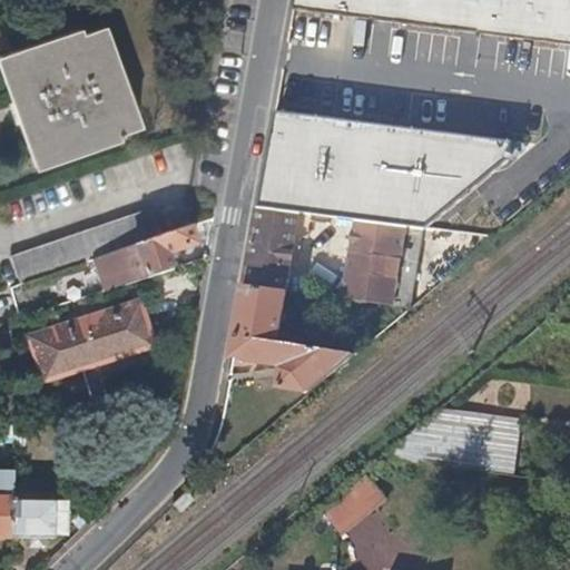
[(569,0),(294,0),(294,6),(569,42),(569,0)]
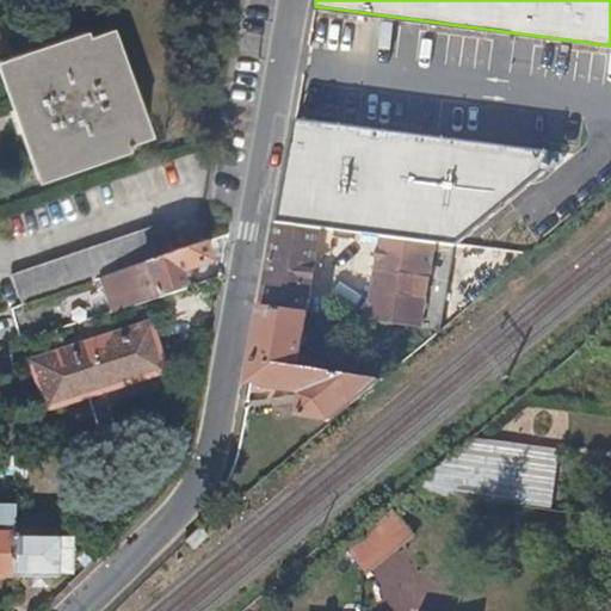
[(8,56),(12,75),(7,78),(18,111),(12,112),(19,135),(26,133),(37,166),(43,164),(48,178),(128,150),(124,143),(148,135),(111,28),(85,36),(82,31),(8,56)]
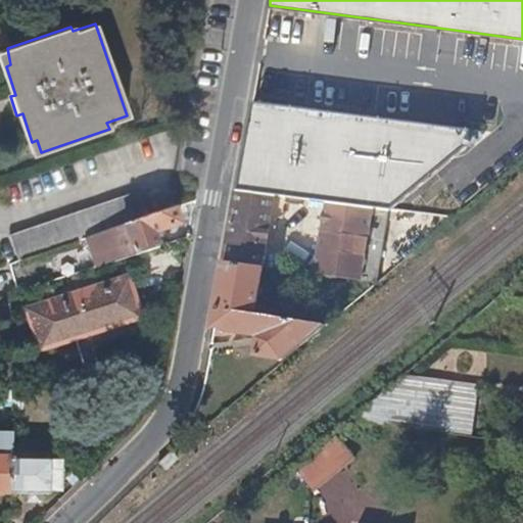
[(468,128),(253,102),(238,184),(390,204),(463,145),(468,128)]
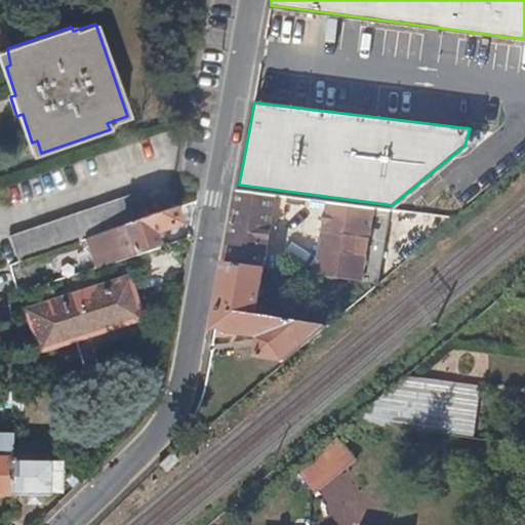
[(239,193),(226,267),(261,271),(268,236),(273,205),(274,197),(239,193)]
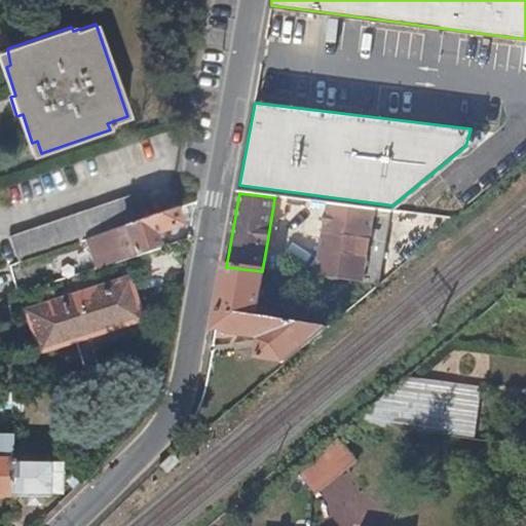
[(122,228),(148,219),(140,194),(12,240),(21,265),(86,241),(122,228)]
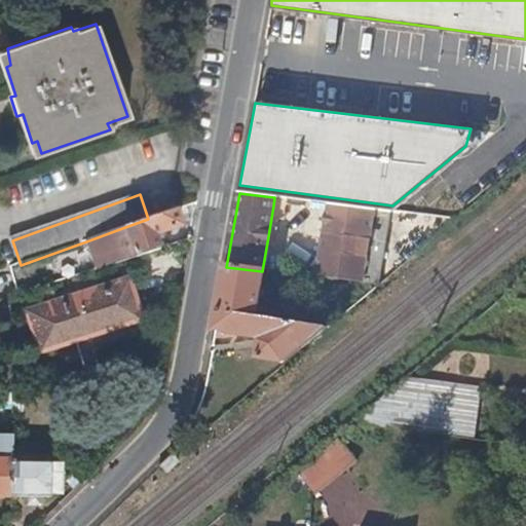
[(327,204),(313,277),(361,283),(372,210),(327,204)]
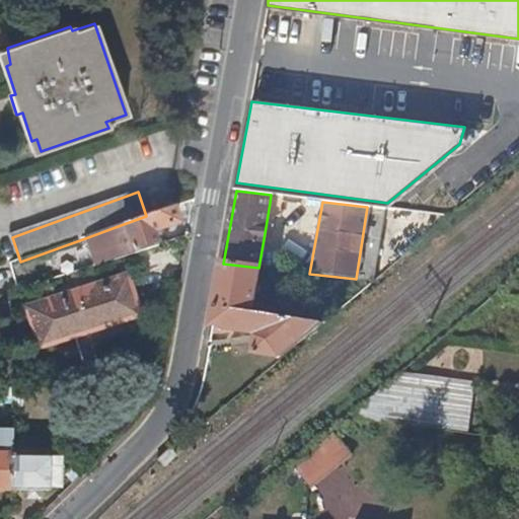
[(85,238),(95,267),(100,265),(132,254),(156,246),(150,229),(172,220),(167,208),(146,216),(121,225),(85,238)]
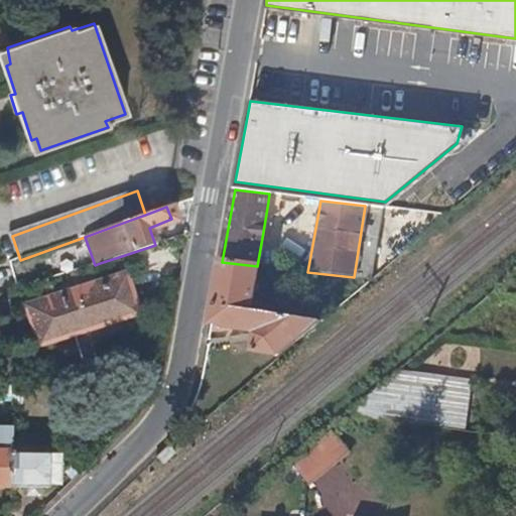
[(29,287),(20,260),(9,264),(19,291),(29,287)]
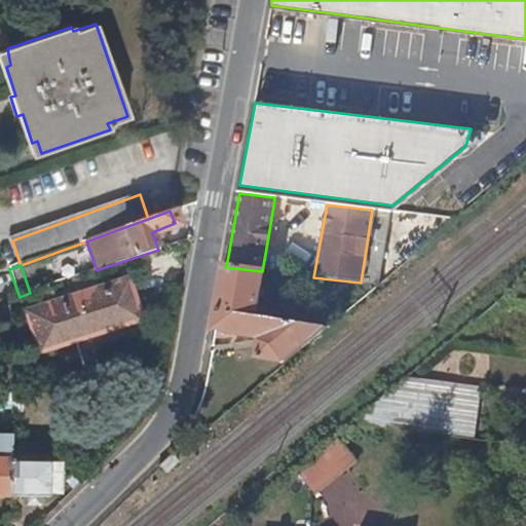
[(255,360),(280,365),(301,349),(326,329),(252,315),(262,271),(226,267),(216,328),(215,331),(258,337),(255,360)]
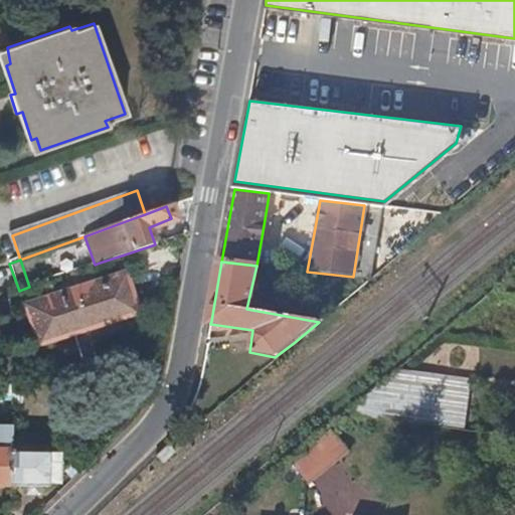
[(135,316),(123,279),(27,312),(38,348),(135,316)]
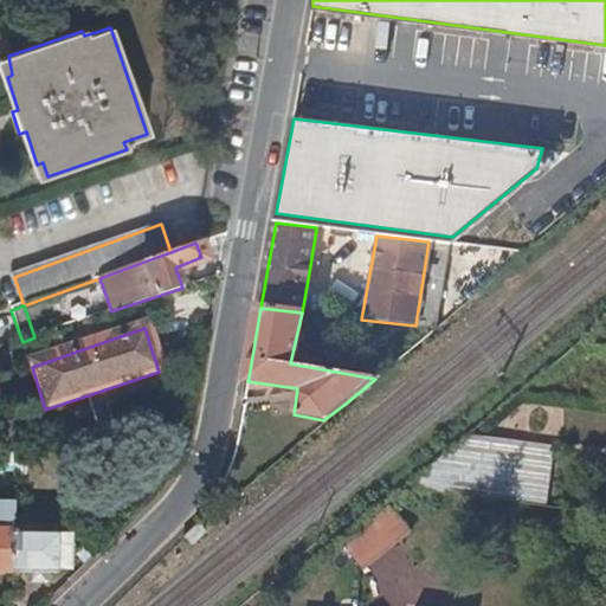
[(550,497),(553,444),(445,439),(443,494),(550,497)]
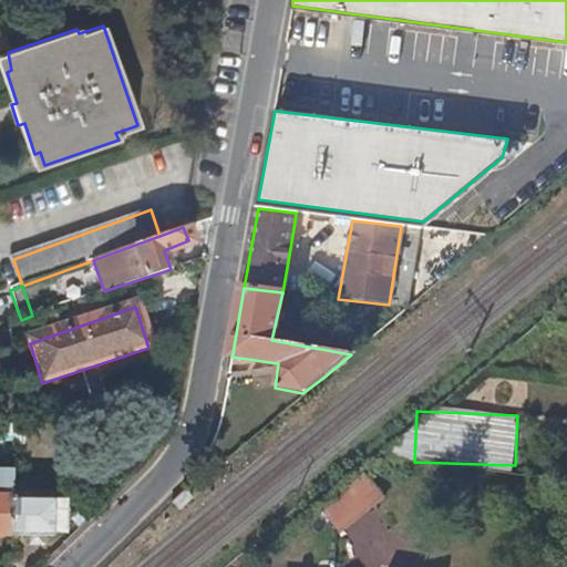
[(391,492),(367,465),(321,503),(340,526),(344,532),(391,492)]
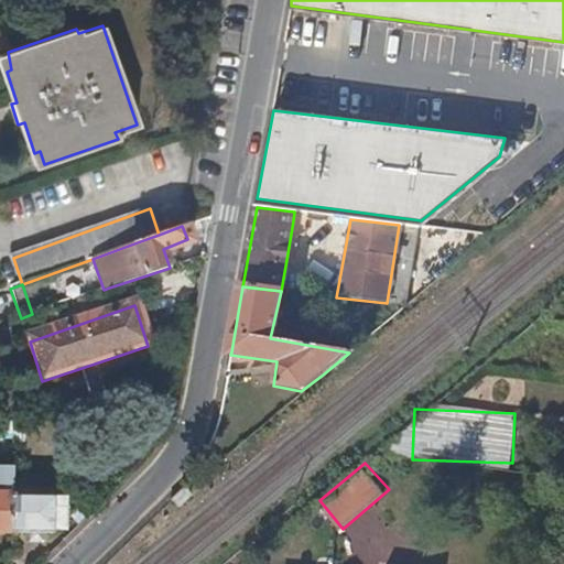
[(15,500),(18,473),(0,472),(0,535),(12,535),(15,500)]
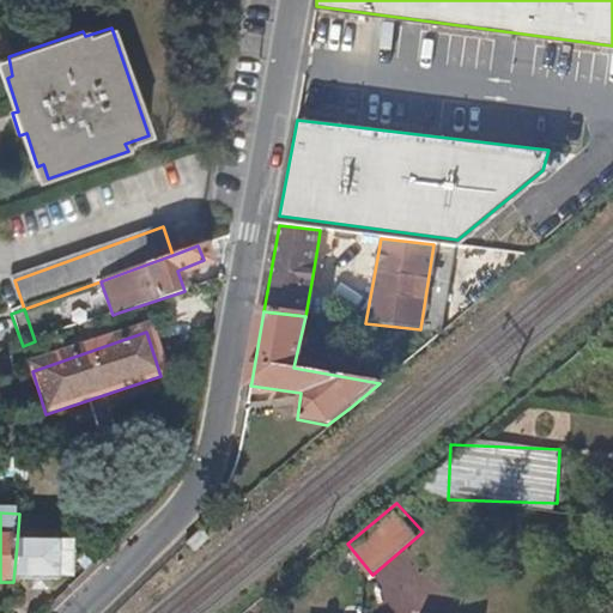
[(17,544),(13,582),(58,583),(58,580),(59,546),(59,538),(42,536),(43,545),(17,544)]
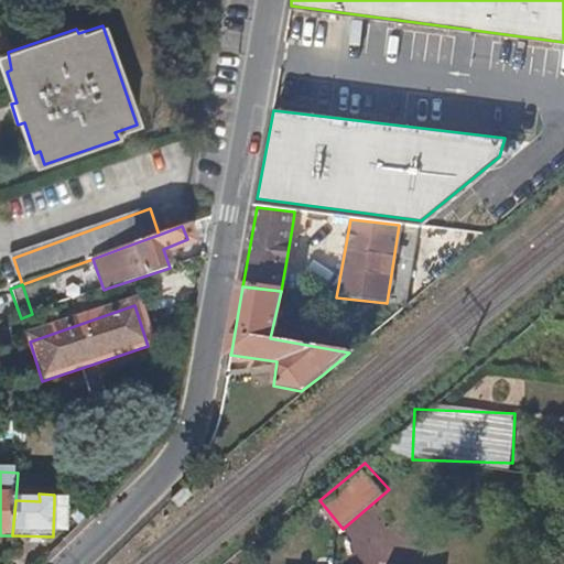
[(54,502),(53,533),(63,533),(64,502),(54,502)]
